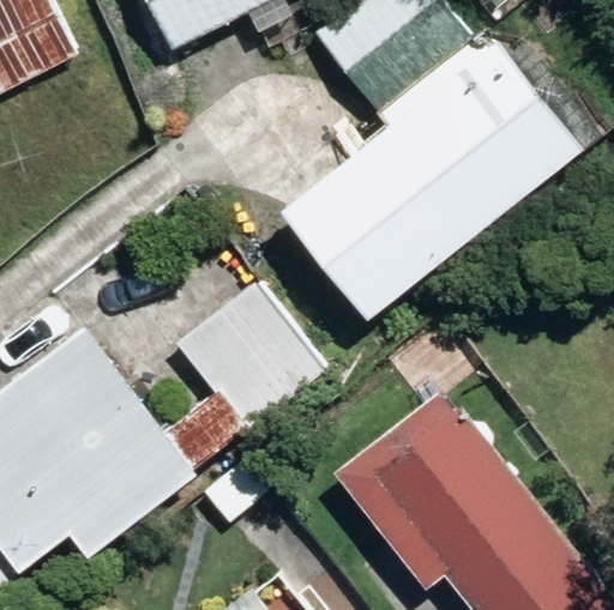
[(0,0),(0,91),(82,52),(55,0),(0,0)]
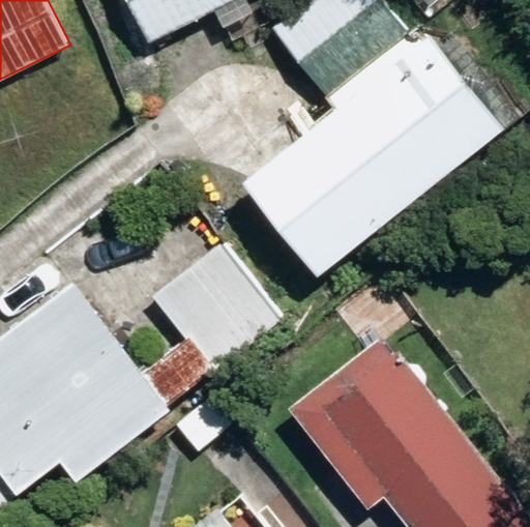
[(126,0),(147,42),(234,0),(126,0)]
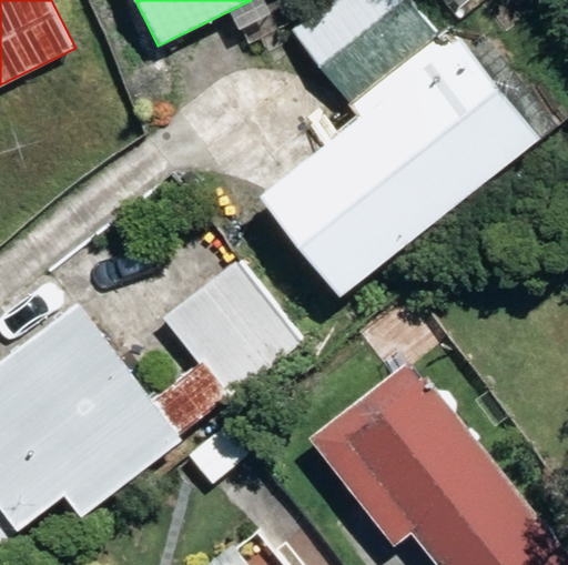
[(437,31),(412,0),(330,0),(295,28),(351,98),(437,31)]
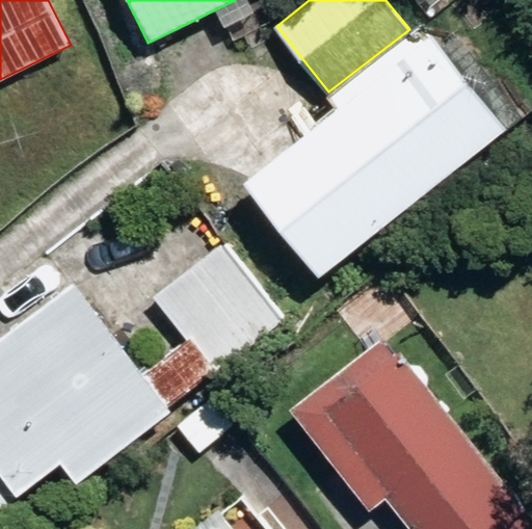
[(317,282),(508,125),(430,31),(239,188),(317,282)]
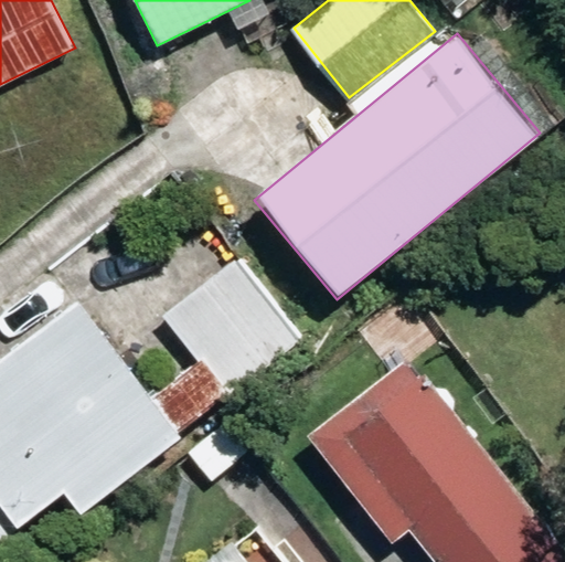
[(151,399),(77,301),(0,360),(0,540),(63,494),(81,517),(182,439),(178,434),(301,341),(237,257),(163,313),(200,361),(151,399)]
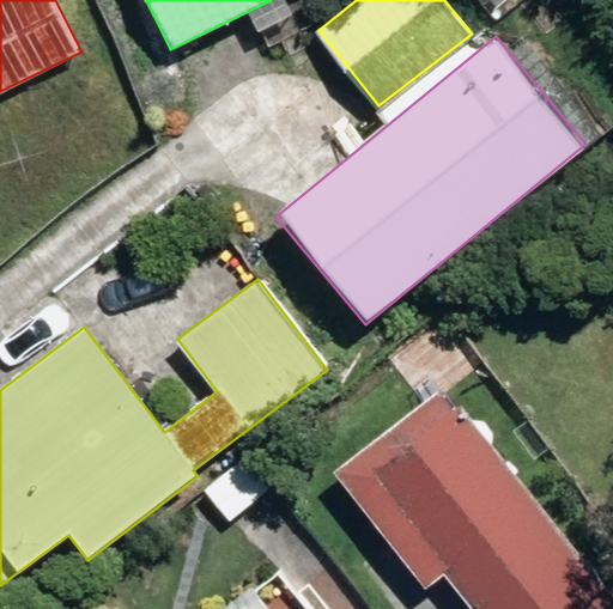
[(612,608),(612,598),(463,408),(455,414),(438,393),(333,474),(423,589),(447,571),(477,608),(612,608)]
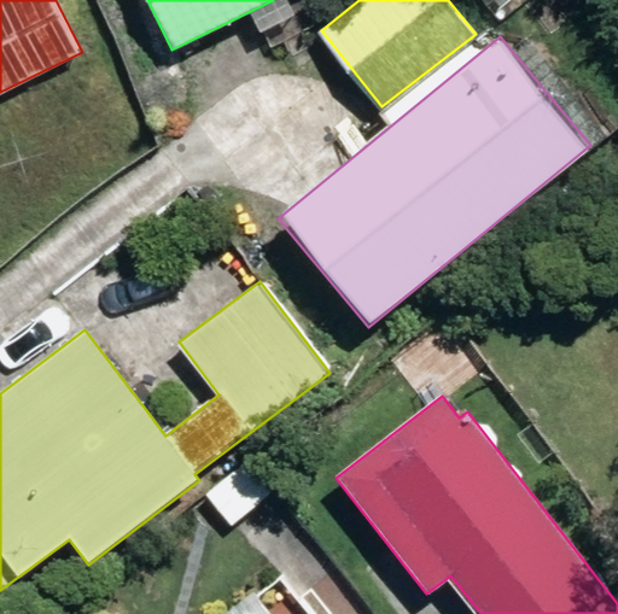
All buildings are outlined.
